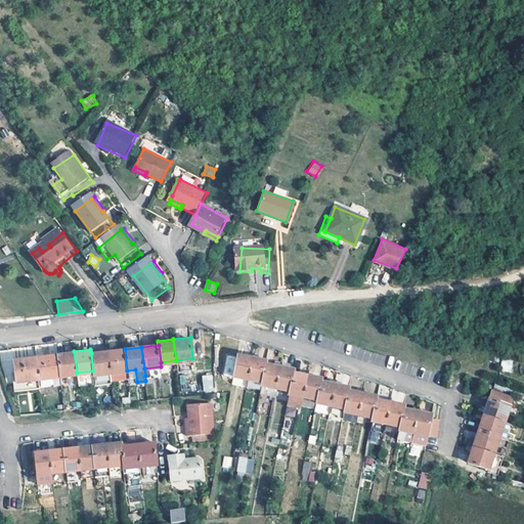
[(125,349),(107,351),(111,373),(127,370),(125,349)]
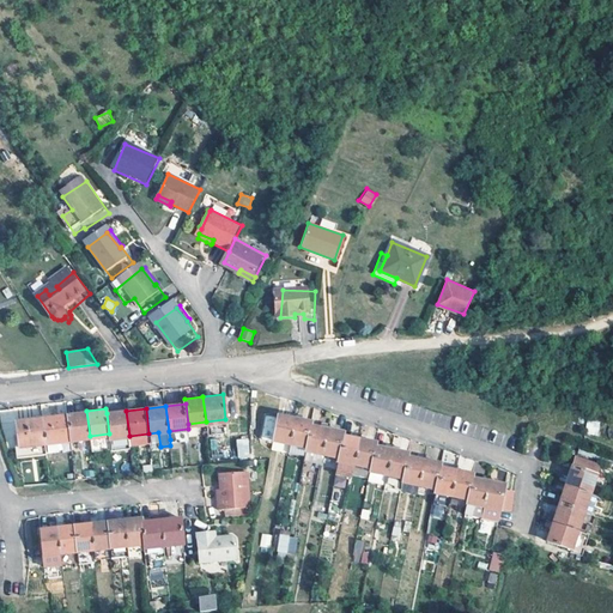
[(90,436),(86,411),(67,414),(70,438),(90,436)]
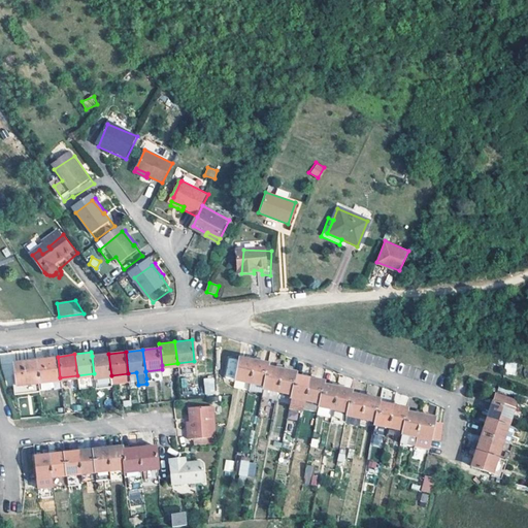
[(92,356),(94,373),(95,377),(111,375),(108,354),(92,356)]
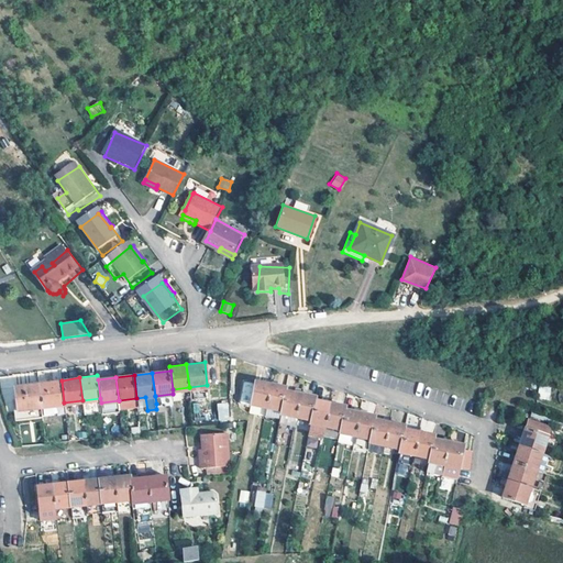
[(266,406),(272,383),(256,378),(252,401),(266,406)]
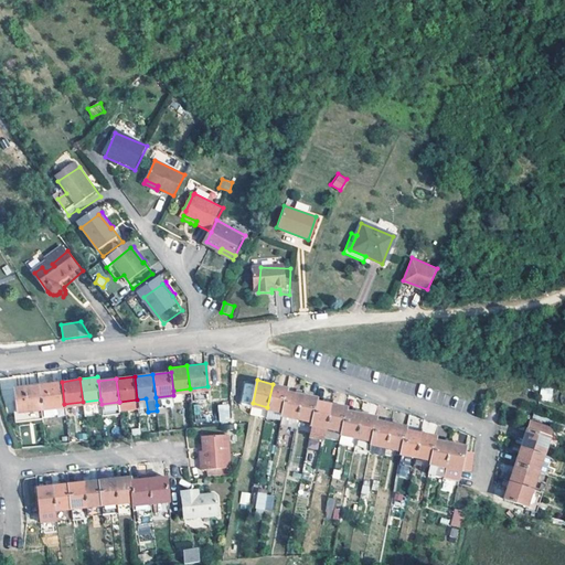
[(280,418),(287,391),(288,387),(279,385),(280,381),(274,380),(273,384),(267,407),(265,415),(280,418)]
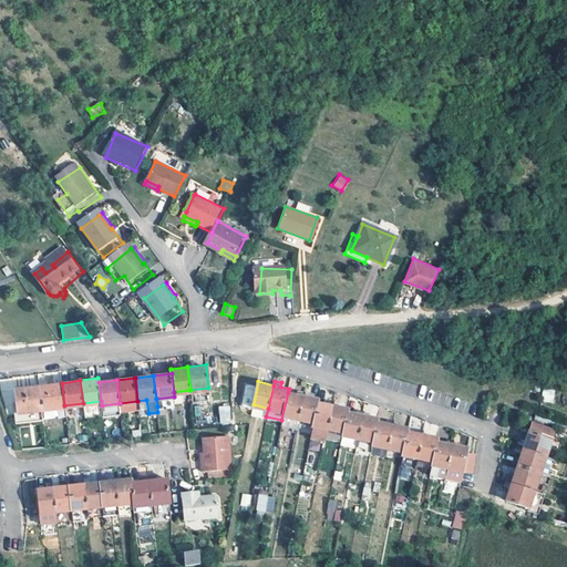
[(62,383),(39,385),(42,409),(64,405),(62,383)]
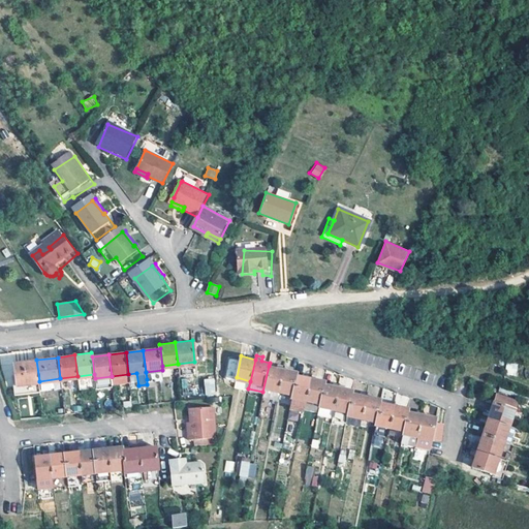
[(39,381),(36,360),(13,363),(16,383),(39,381)]
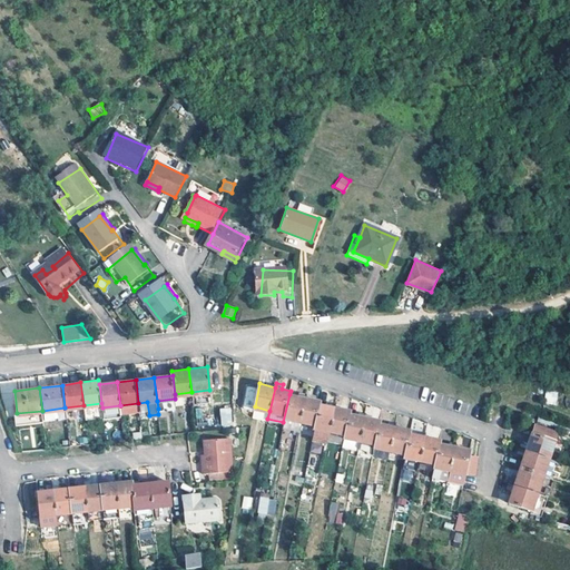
[(546,405),(558,404),(557,391),(546,391),(546,405)]
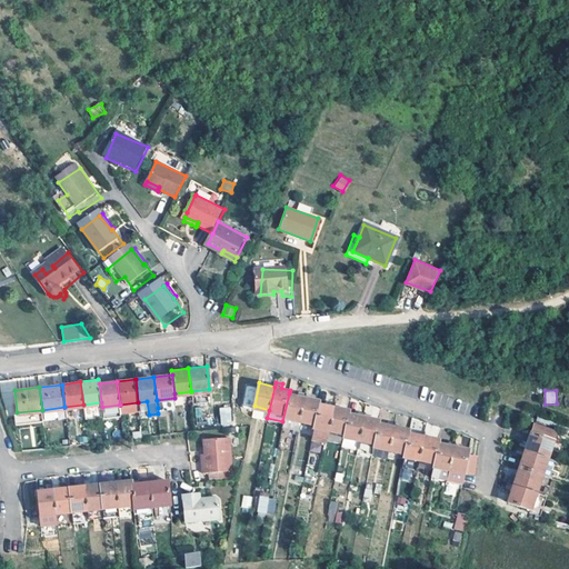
[(297,429),(299,420),(303,397),(297,396),(289,393),(282,421),(282,426),(297,429)]
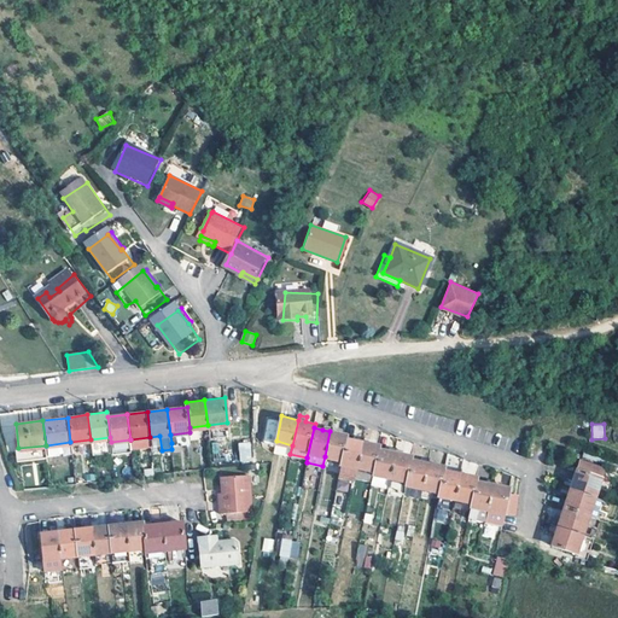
[(330,431),(325,456),(340,460),(347,438),(347,435),(330,431)]
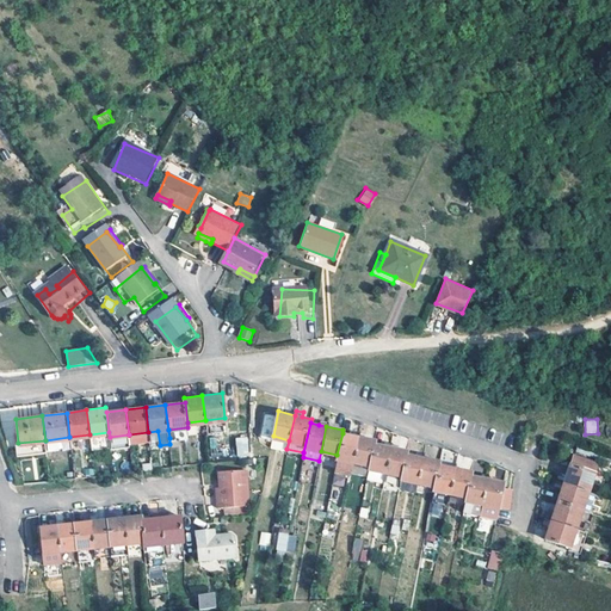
[(189,436),(187,427),(168,430),(170,438),(189,436)]
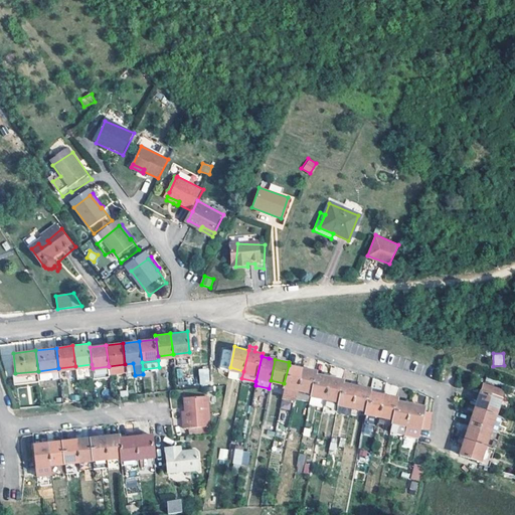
[(109,366),(110,373),(126,371),(125,364),(109,366)]
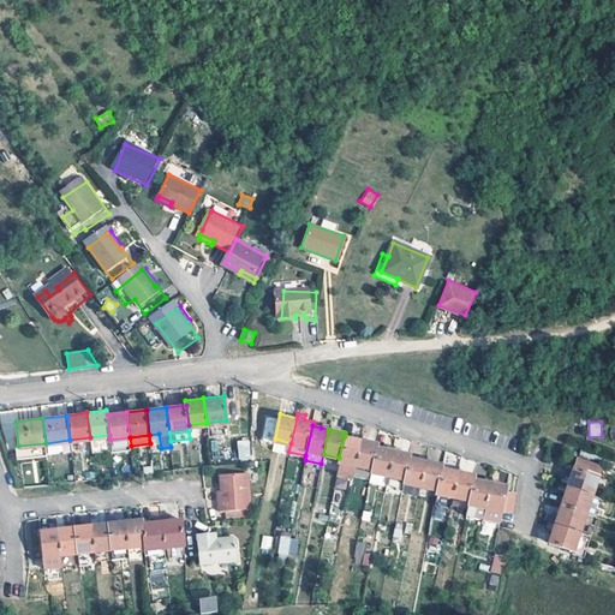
[(354,464),(360,440),(345,436),(339,458),(339,460),(354,464)]
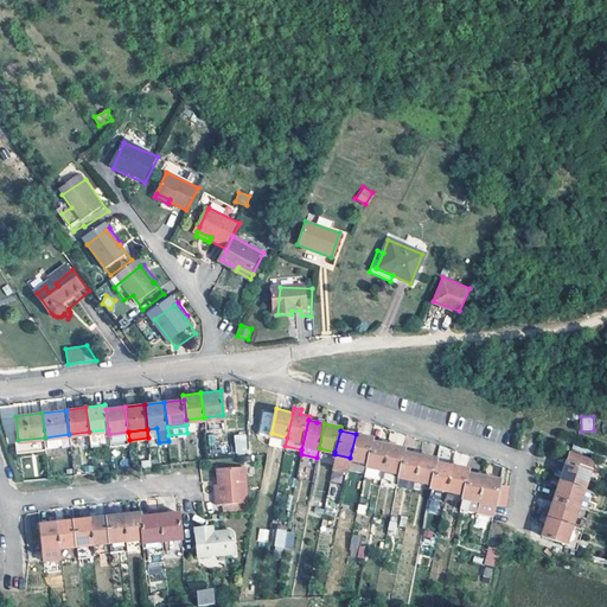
[(129,442),(129,440),(128,432),(109,434),(110,443),(129,442)]
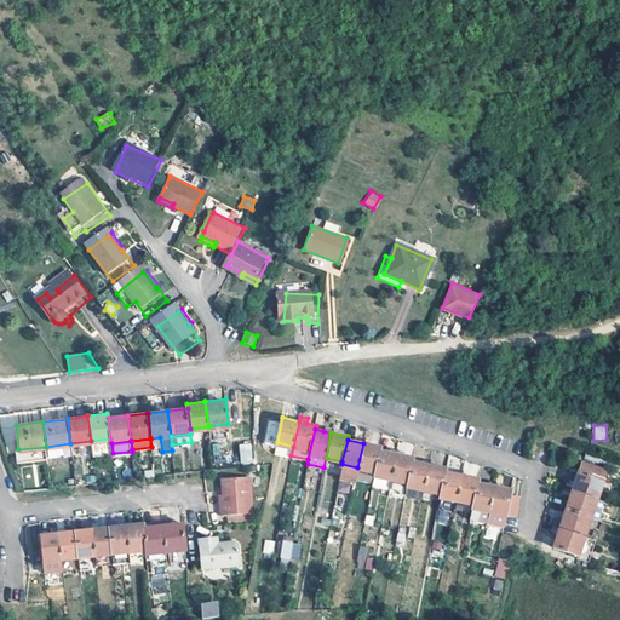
[(252,443),(239,445),(241,464),(253,463),(252,443)]
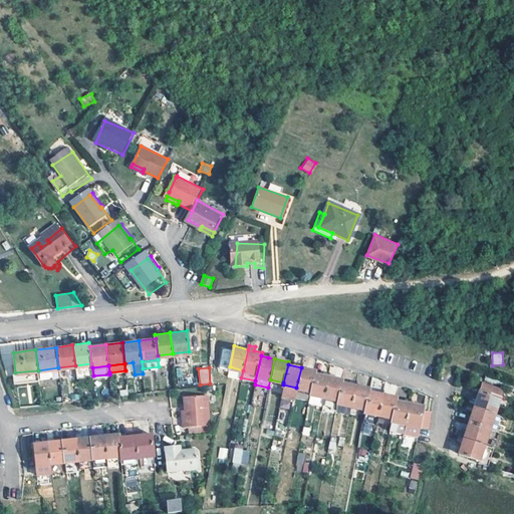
[(301,367),(296,388),(310,391),(314,373),(315,370),(301,367)]
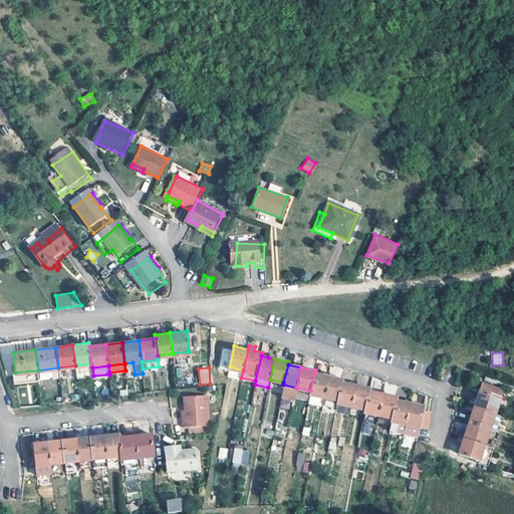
[(76,377),(86,376),(85,368),(76,368),(76,377)]
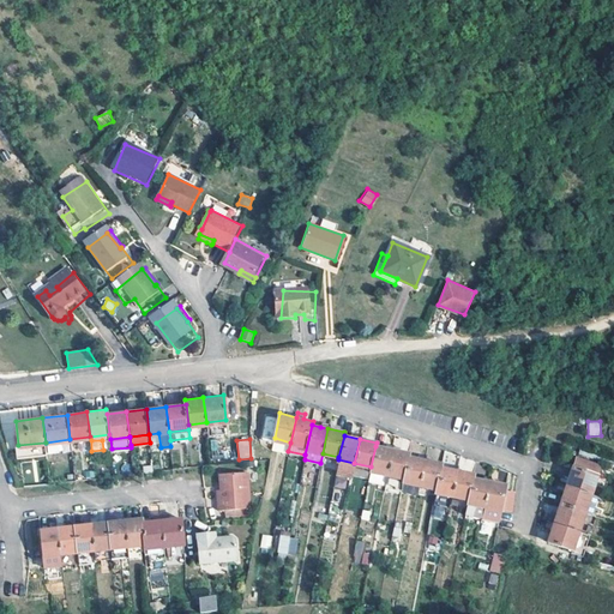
[(16,446),(17,457),(47,453),(46,443),(18,445),(16,446)]
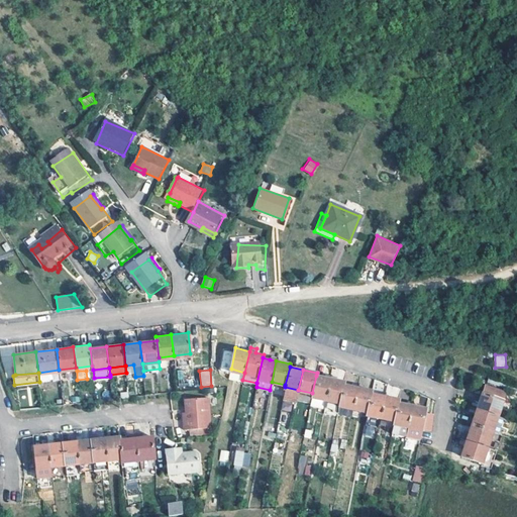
[(507,381),(490,374),(488,381),(505,387),(507,381)]
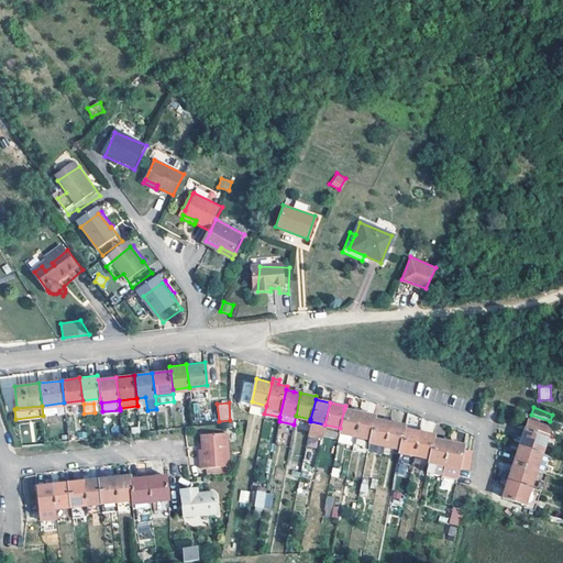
[(359,412),(344,409),(340,428),(340,432),(354,434),(359,412)]
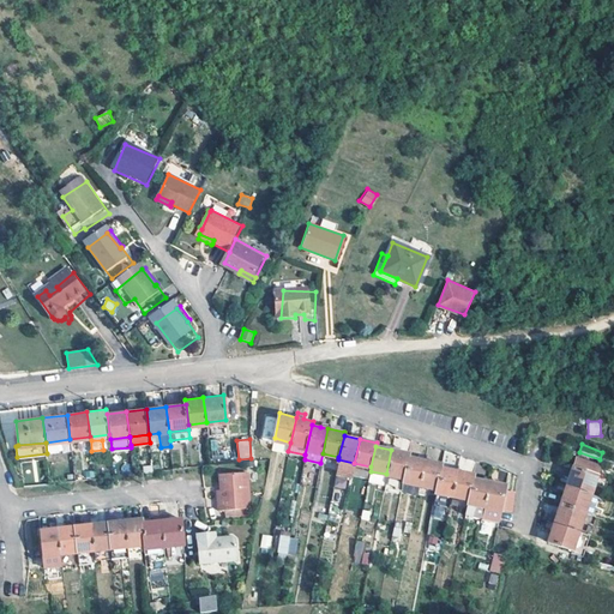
[(398,493),(401,481),(407,456),(408,453),(391,450),(386,474),(384,485),(383,489),(398,493)]
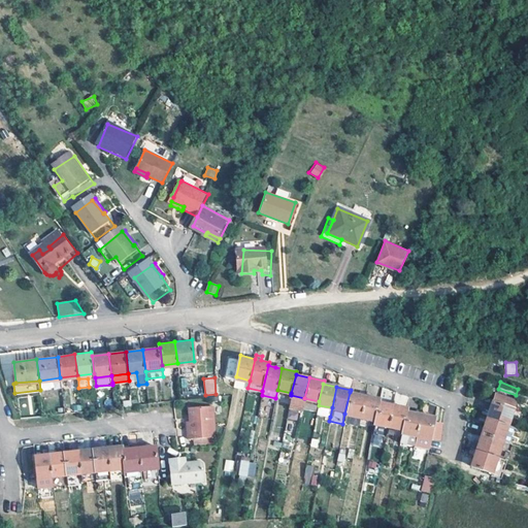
[(344,414),(359,417),(364,395),(350,392),(344,414)]
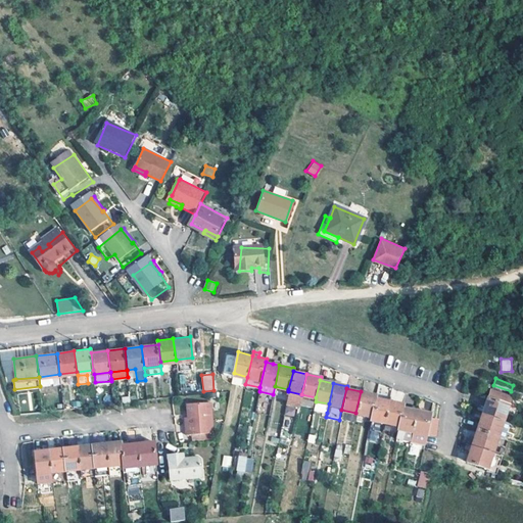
[(489,389),(487,397),(507,403),(510,396),(489,389)]
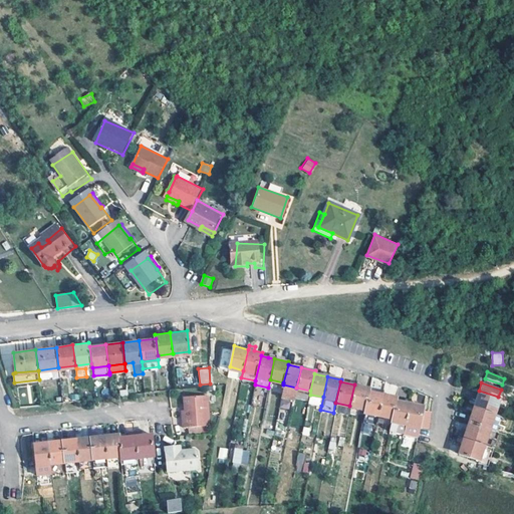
[(393,394),(395,386),(386,383),(384,392),(393,394)]
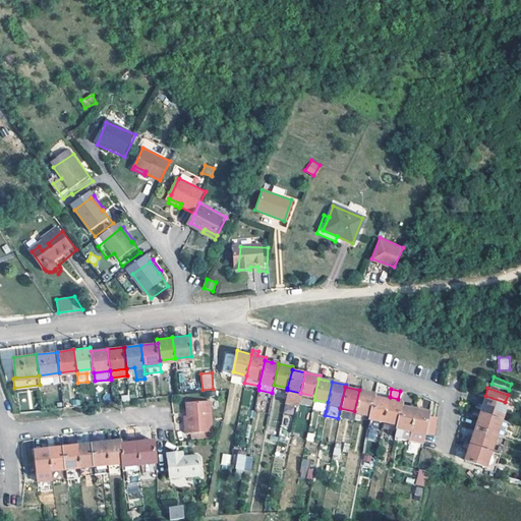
[(298,403),(298,402),(300,393),(287,390),(285,400),(298,403)]
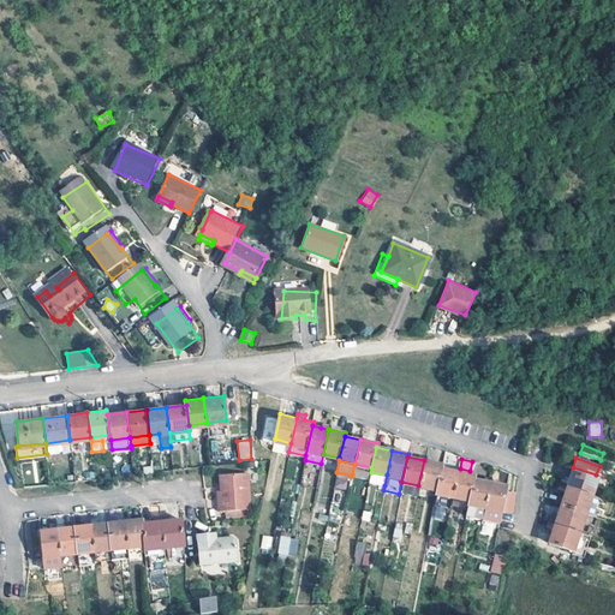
[(418,485),(435,489),(440,467),(440,464),(424,460),(418,485)]
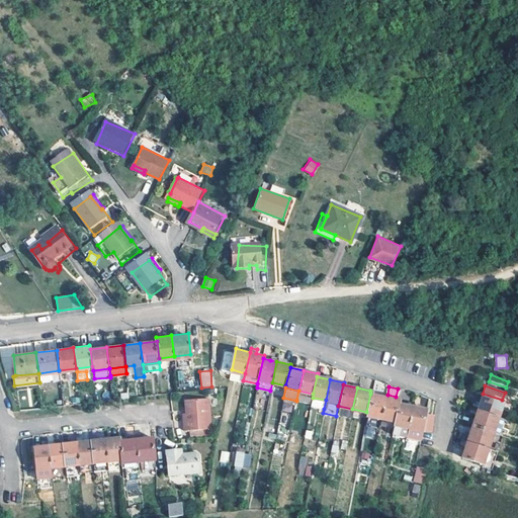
[(311,403),(313,398),(313,394),(298,391),(296,400),(311,403)]
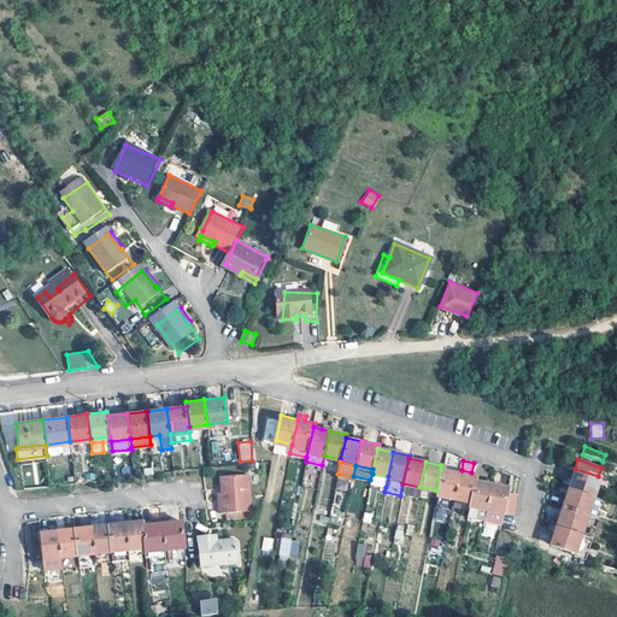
[(452,498),(457,472),(441,469),(436,491),(435,493),(452,498)]
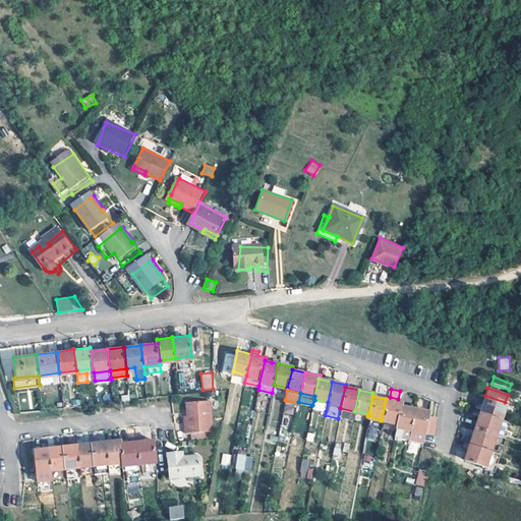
[(505,402),(485,396),(479,411),(500,418),(505,402)]
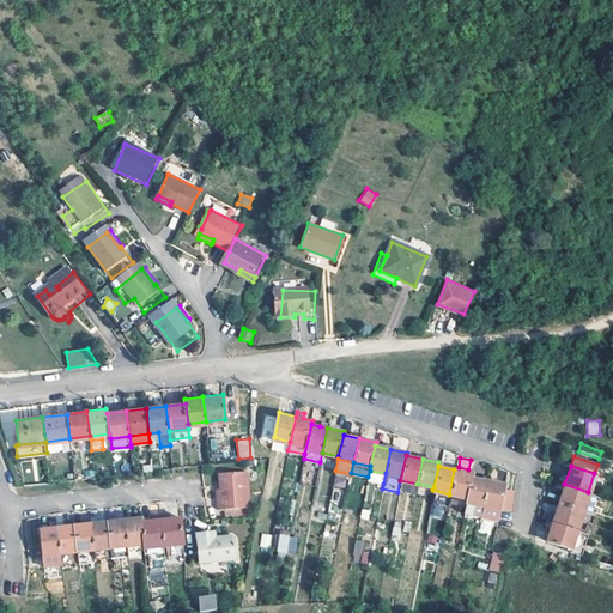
[(219,468),(219,479),(218,485),(214,485),(213,504),(220,504),(220,510),(229,511),(236,511),(236,510),(237,504),(246,504),(247,468),(219,468)]
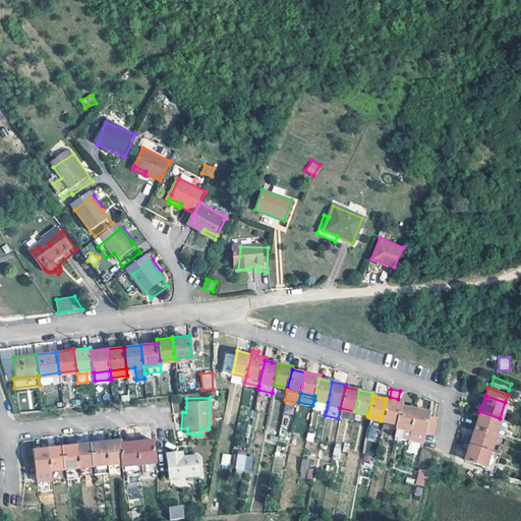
[(382,420),(396,423),(400,405),(400,402),(386,399),(382,420)]
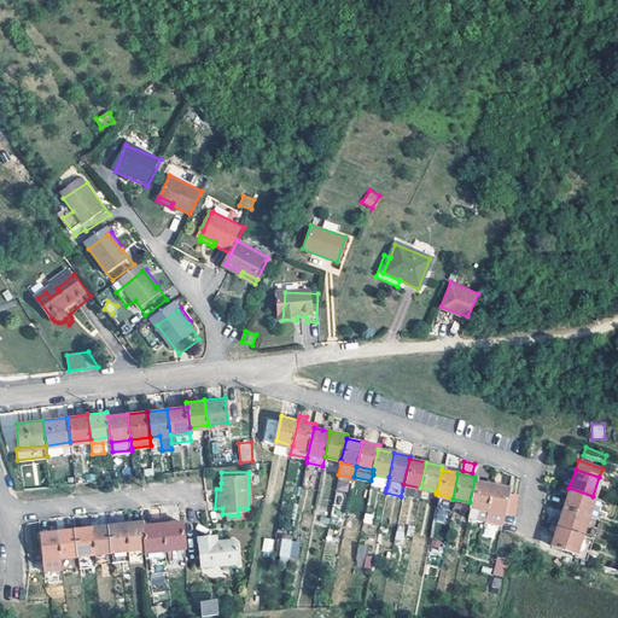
[(371,481),(371,483),(386,488),(389,477),(373,474),(371,481)]
